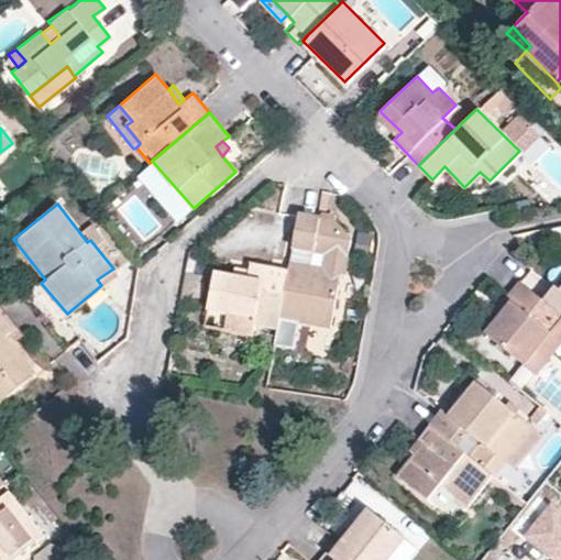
[(330,326),(339,273),(343,273),(350,240),(332,219),(296,212),(286,268),(277,316),(276,326),(273,343),(293,347),(298,320),(330,326)]
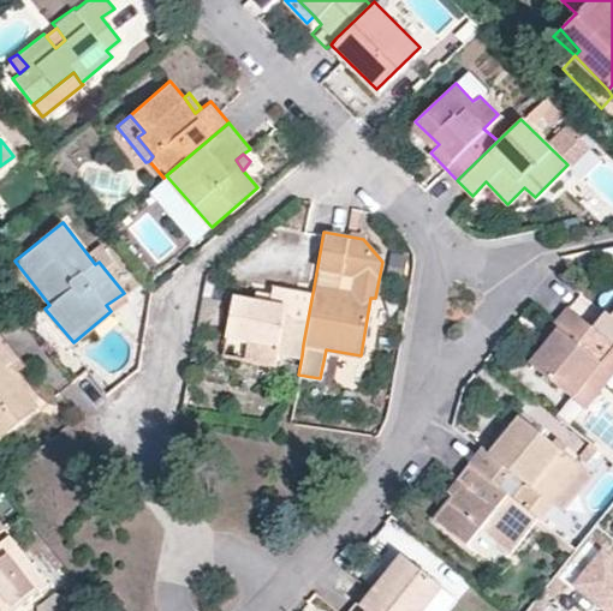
[(303,345),(313,293),(273,285),(271,301),(232,295),(225,336),(278,347),(277,352),(302,355),(303,345)]
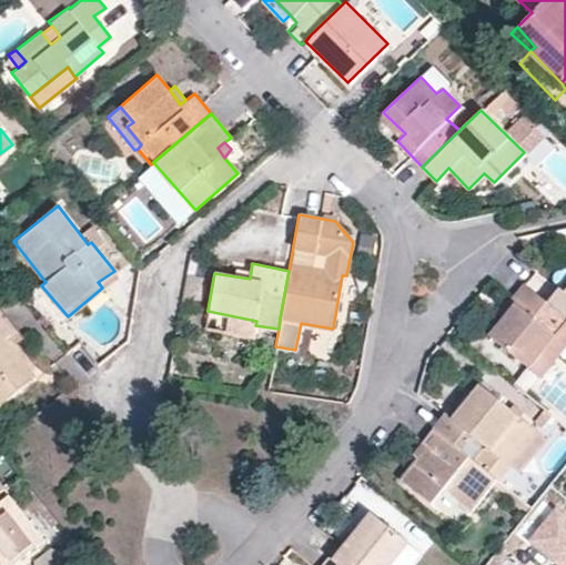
[(545,301),(523,283),(509,298),(516,302),(504,316),(488,333),(527,365),(554,334),(543,325),(556,310),(545,301)]
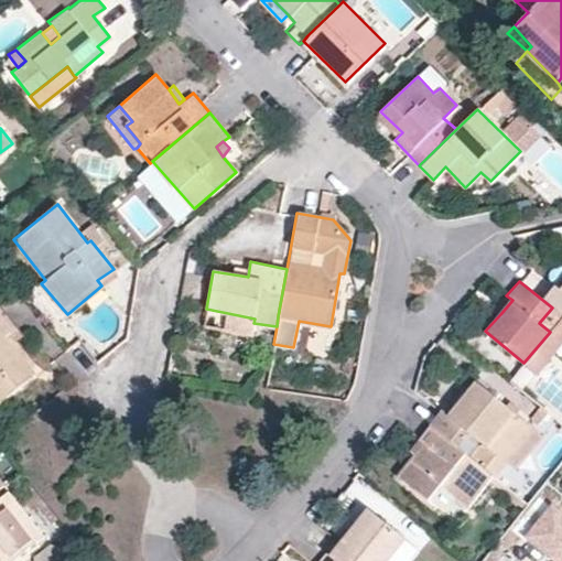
[(561,287),(560,290),(554,284),(541,299),(552,308),(561,315),(561,287)]
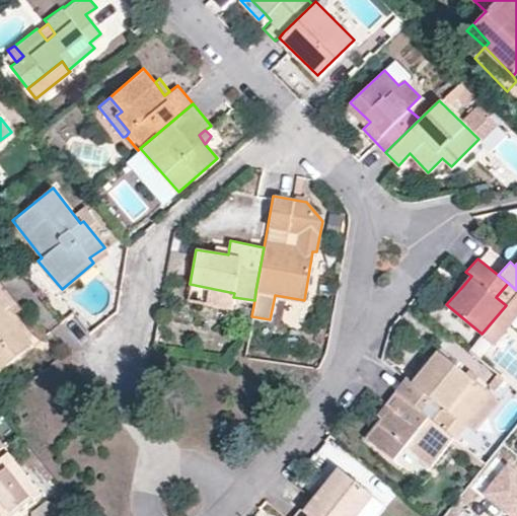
[(471,276),(465,272),(455,285),(460,289),(471,276)]
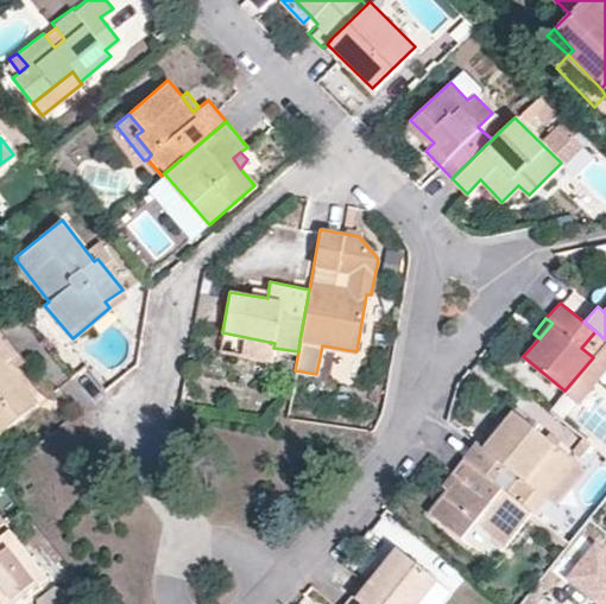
[(605,341),(605,339),(595,331),(581,348),(593,357),(605,341)]
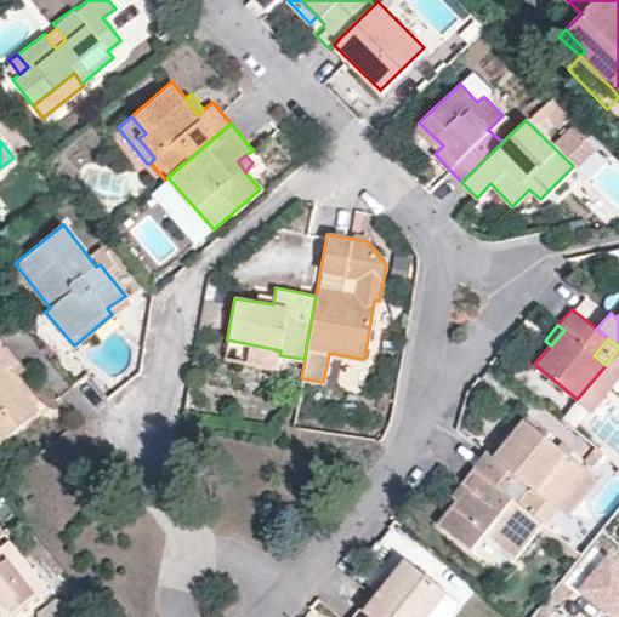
[(278,366),(279,355),(280,350),(227,340),(223,356),(278,366)]
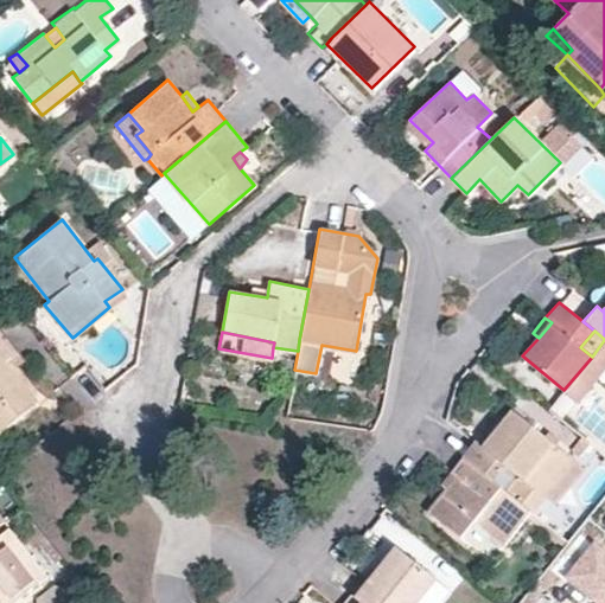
[(0,431),(38,403),(4,360),(11,354),(0,341),(0,431)]
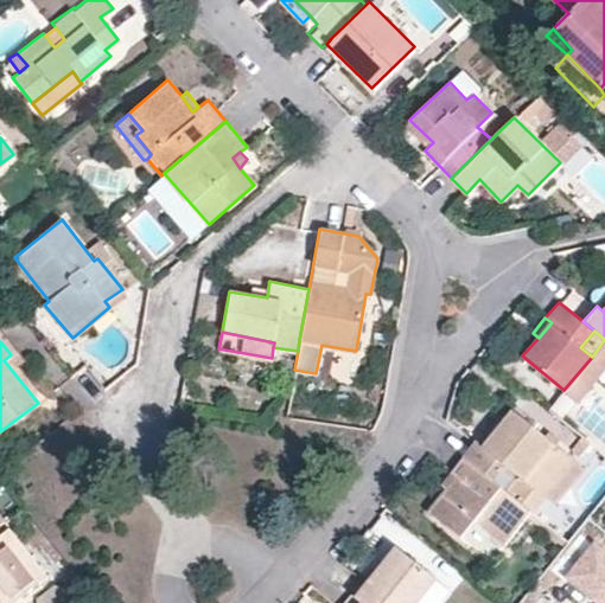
[(476,440),(463,456),(530,510),(572,457),(514,410),(484,446),(476,440)]
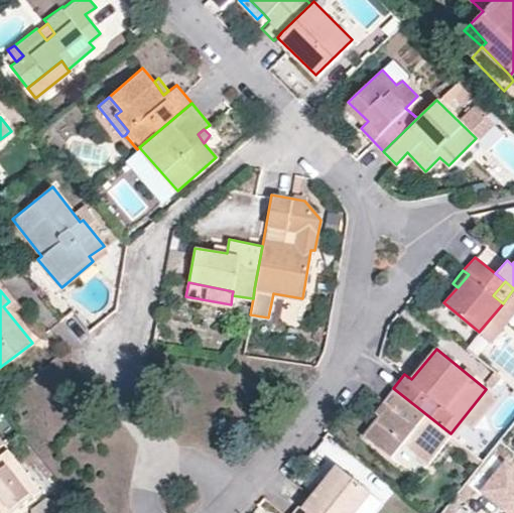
[(500,374),(494,369),(485,380),(492,386),(500,374)]
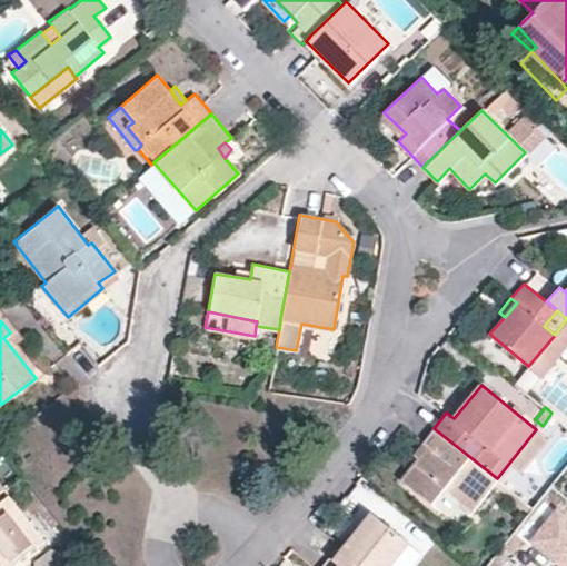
[(434,428),(424,440),(429,445),(419,458),(401,477),(430,504),(444,489),(470,512),(497,478),(434,428)]
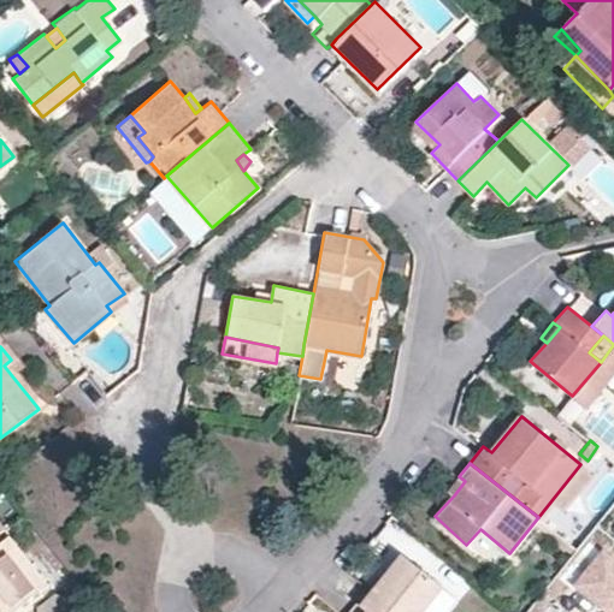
[(580,464),(538,517),(543,521),(556,505),(562,511),(592,474),(580,465),(580,464)]
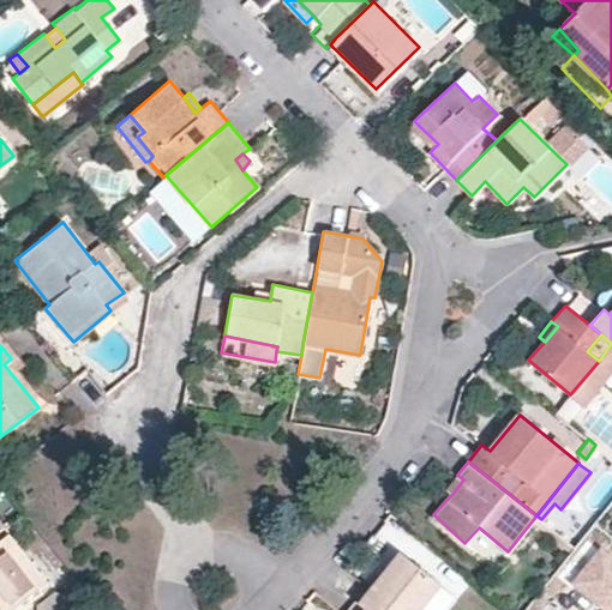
[(463,479),(457,475),(447,489),(453,494),(463,479)]
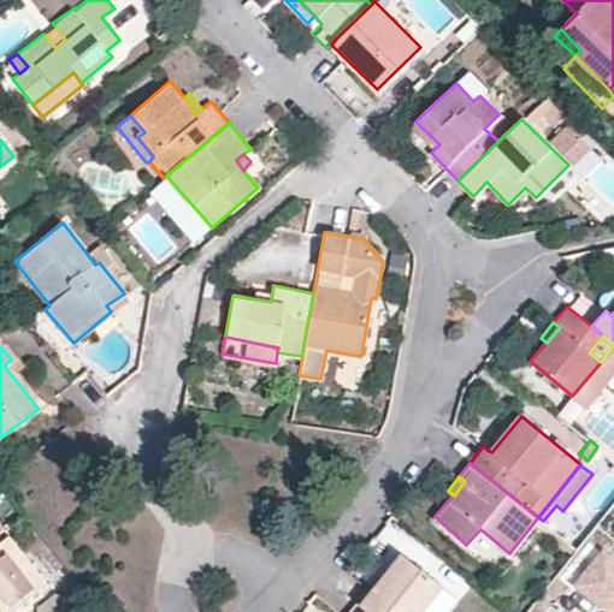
[(0,610),(1,611),(10,611),(45,584),(7,534),(0,539),(0,610)]
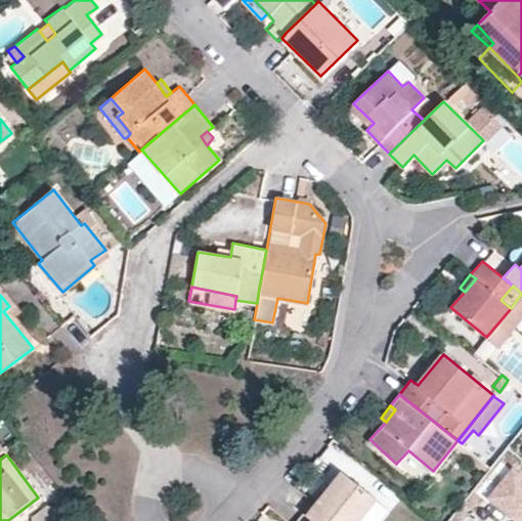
[(521,520),(521,476),(512,469),(490,495),(521,520),(520,520),(521,520)]
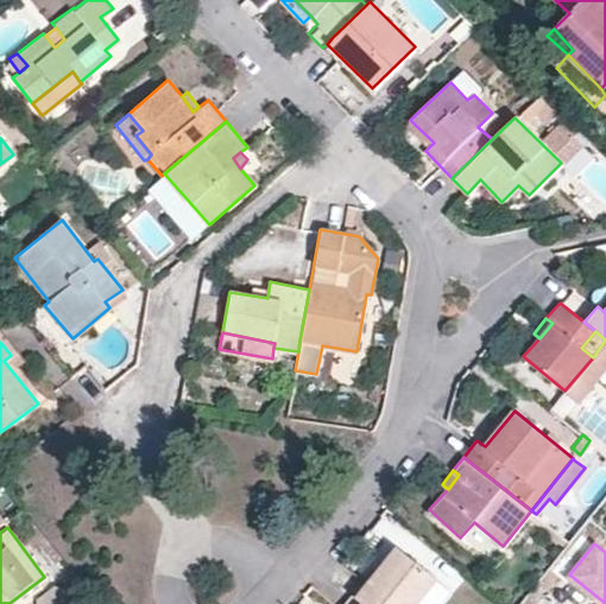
[(398,550),(379,572),(368,585),(363,582),(352,593),(364,603),(416,603),(437,580),(398,550)]
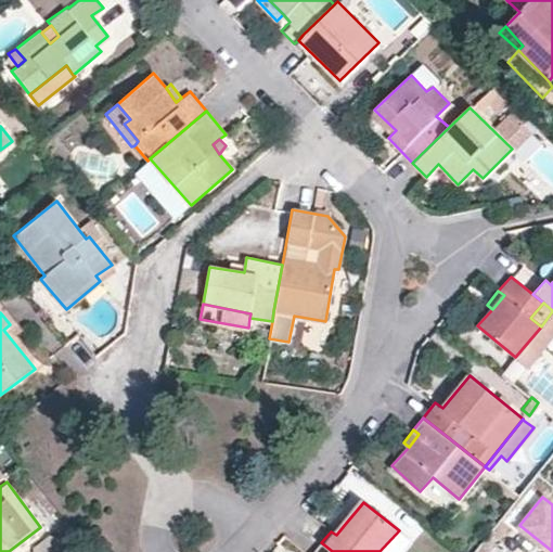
[(336,535),(346,523),(341,518),(331,531),(336,535)]
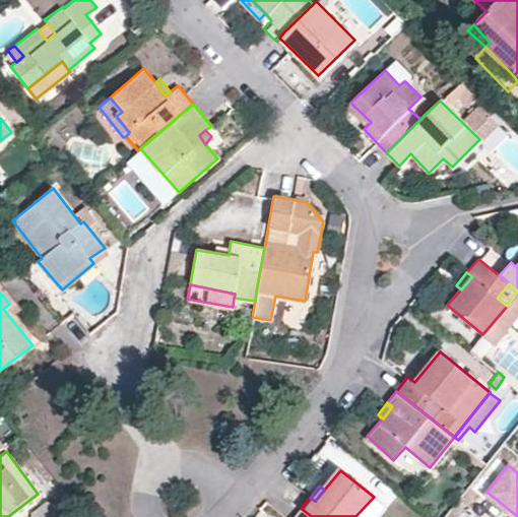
[(311,516),(301,508),(293,516),(311,516)]
